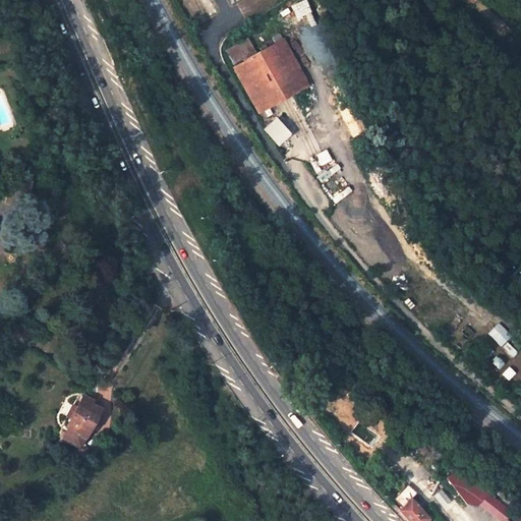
[(283,41),(279,34),(272,39),(276,45),(283,41)]
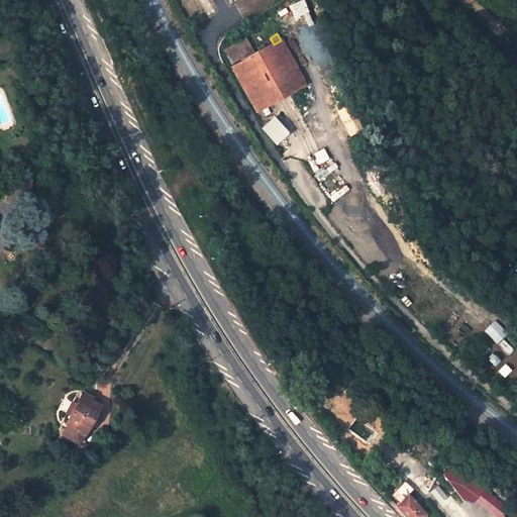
[(252,52),(244,37),(223,49),(230,64),(252,52)]
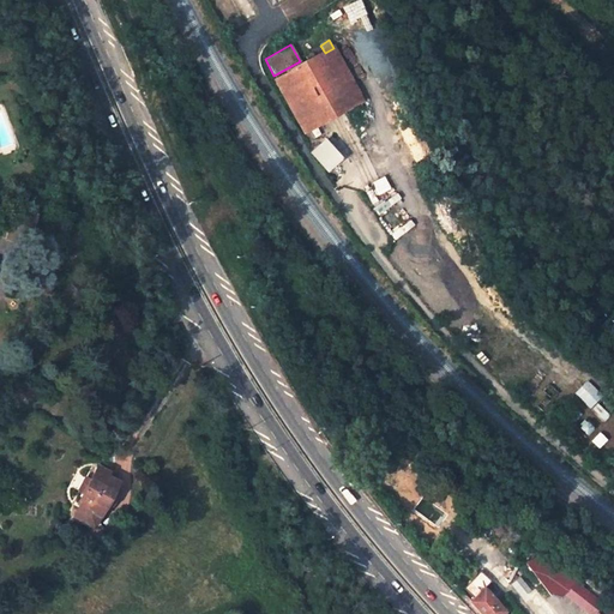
[(362,101),(333,48),(325,53),(276,79),(304,132),(362,101)]
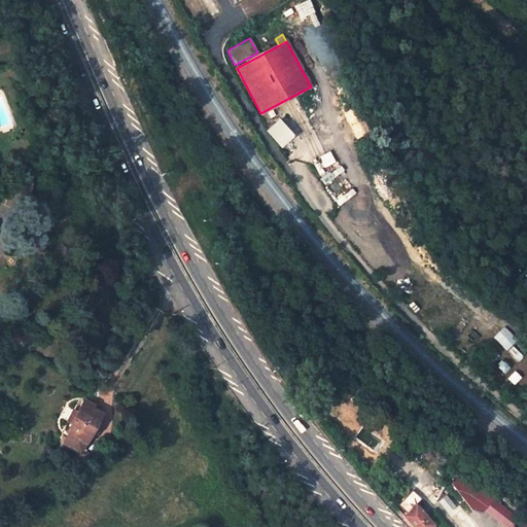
[(279,116),(266,129),(281,146),(295,134),(279,116)]
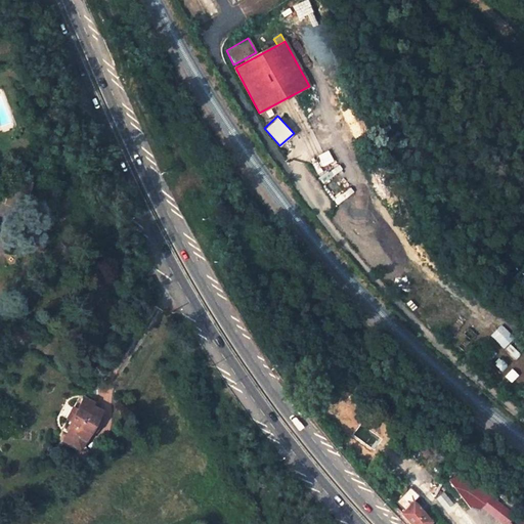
[(32,184),(13,179),(5,203),(24,209),(32,184)]
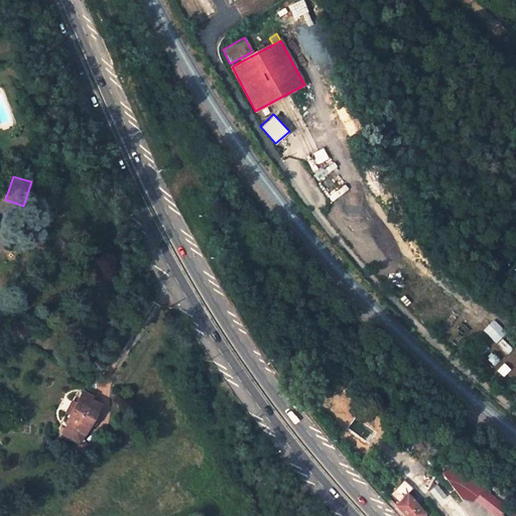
[(493,318),(483,330),(497,343),(507,332),(493,318)]
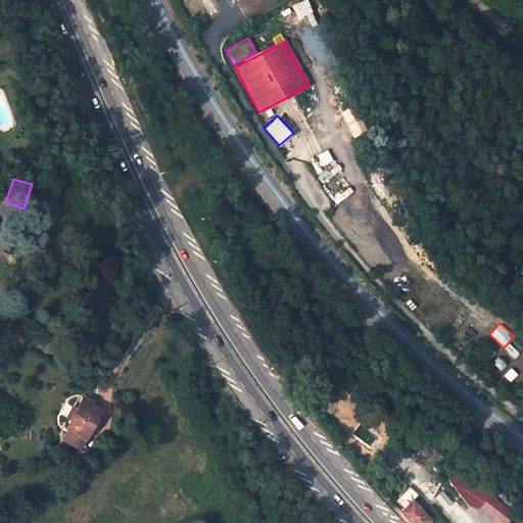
[(69,429),(72,430),(66,440),(81,448),(90,430),(92,431),(95,430),(99,423),(99,420),(97,419),(101,411),(92,406),(83,400),(67,428),(69,429)]
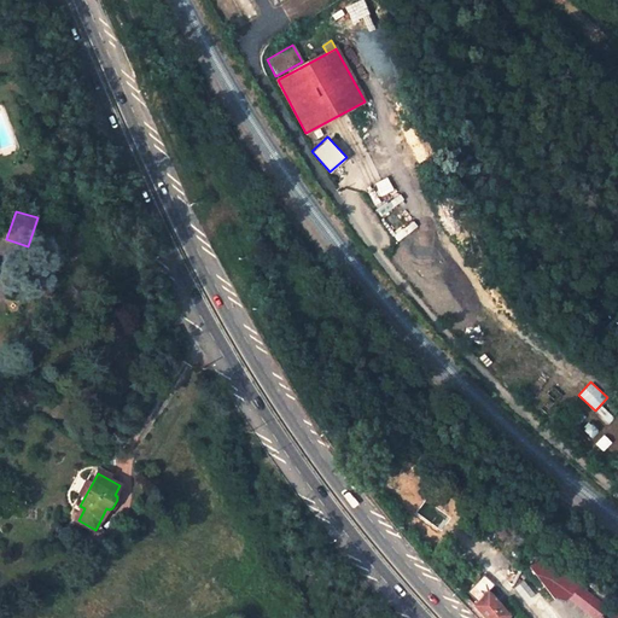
[(578,586),(538,557),(530,565),(554,598),(564,601),(567,598),(578,586)]
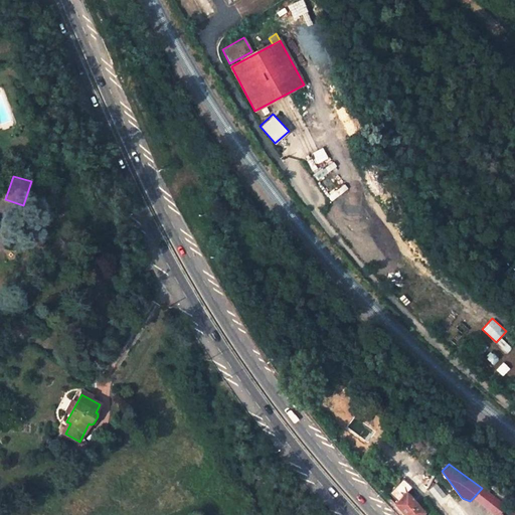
[(436,484),(428,488),(437,500),(444,495),(436,484)]
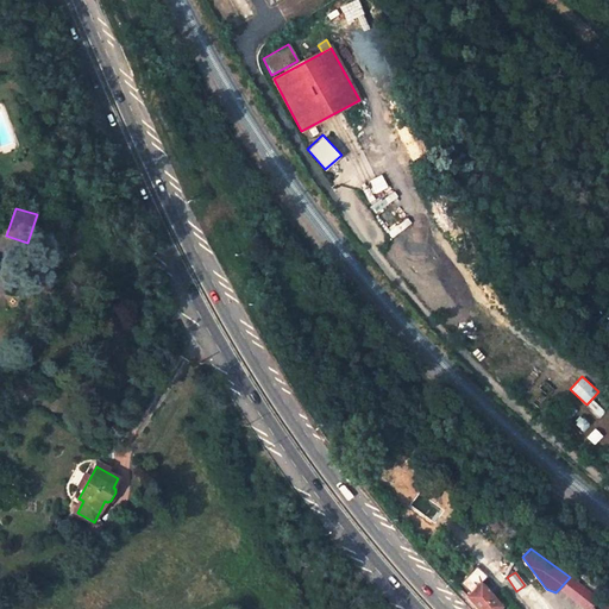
[(591,608),(608,608),(570,577),(559,589),(584,608),(590,608),(591,608)]
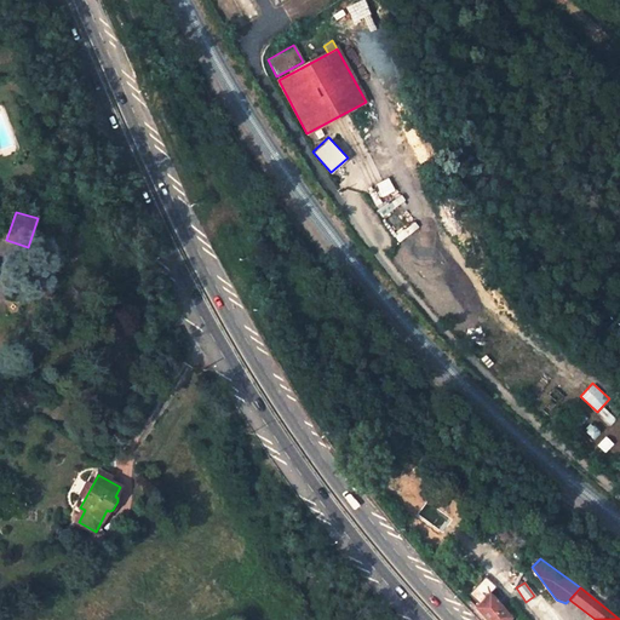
[(488,619),(506,619),(509,618),(488,593),(475,606),(488,619)]
